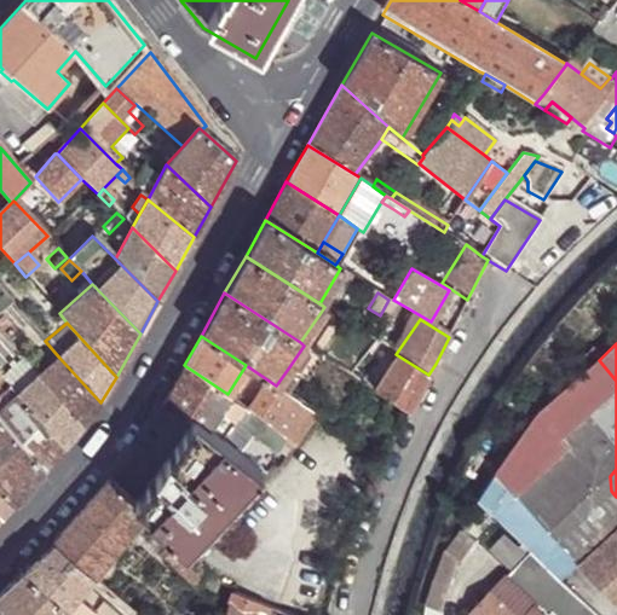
[(304,346),(288,369),(304,379),(319,355),(304,346)]
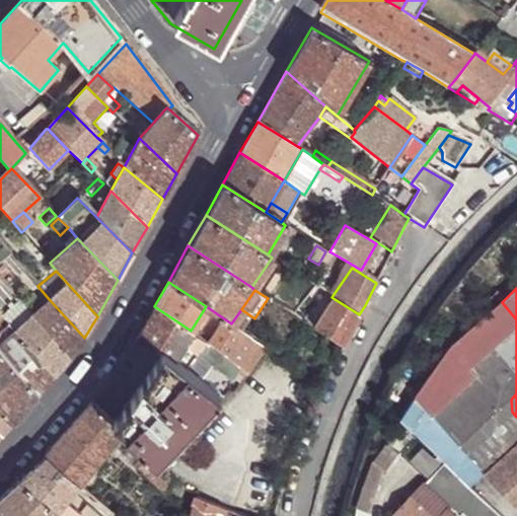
[(359,314),(335,299),(312,327),(343,347),(359,314)]
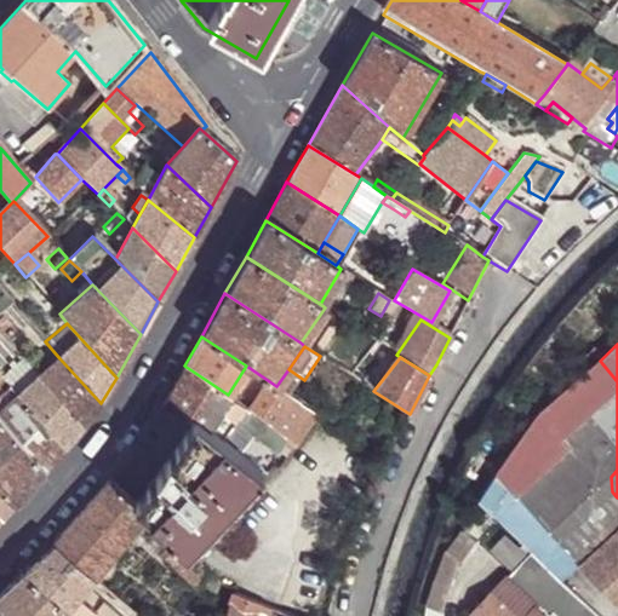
[(84,427),(101,403),(59,358),(39,378),(84,427)]
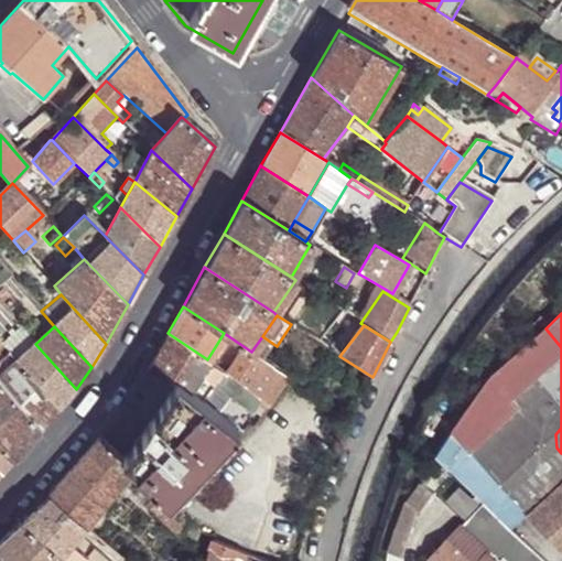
[(57,410),(76,389),(35,344),(21,328),(13,334),(10,331),(6,335),(9,340),(1,347),(3,351),(8,355),(14,363),(57,410)]
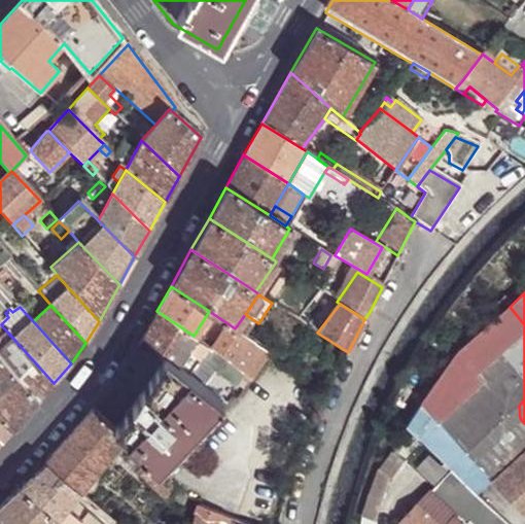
[(524,324),(510,307),(495,320),(509,337),(496,347),(502,354),(480,374),(488,383),(455,413),(441,425),(474,462),(510,430),(524,450),(524,423),(520,418),(519,406),(524,399),(524,324)]
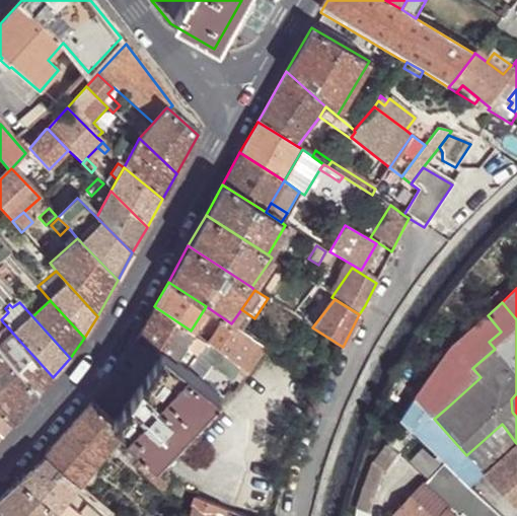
[(154,306),(140,332),(162,349),(172,359),(191,330),(154,306)]
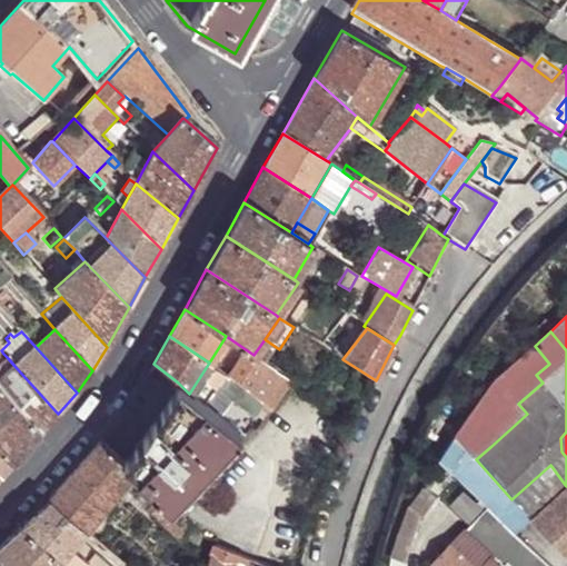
[(226,336),(209,363),(241,388),(252,397),(269,410),(291,380),(254,355),(226,336)]
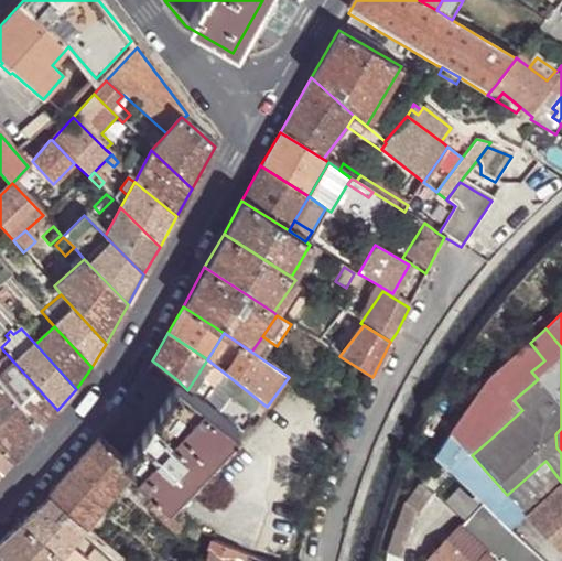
[(483,384),(436,457),(457,477),(510,529),(526,515),(507,495),(472,455),(487,442),(464,417),(500,385),(514,400),(538,379),(531,371),(544,360),(530,343),(483,384)]
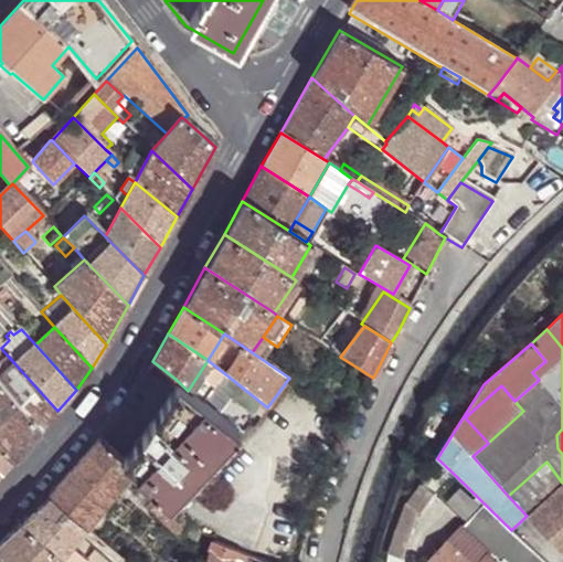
[(0,377),(14,363),(8,356),(0,362),(0,377)]
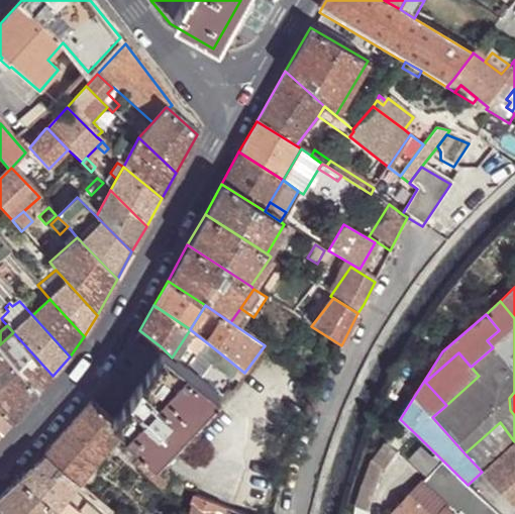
[(190,329),(172,357),(185,368),(200,348),(214,360),(219,352),(190,329)]
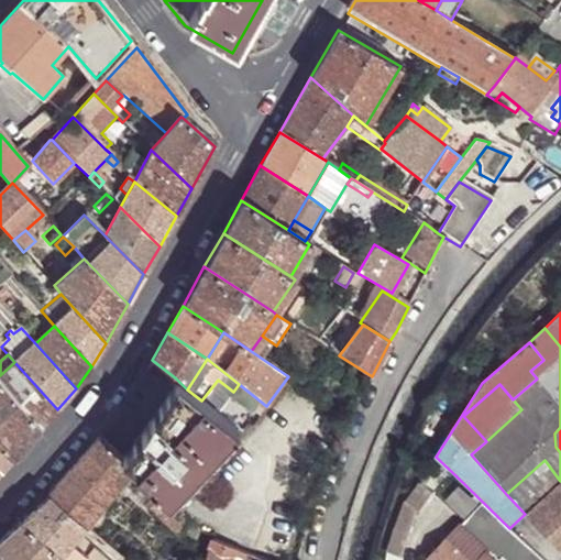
[(0,384),(40,431),(57,409),(14,362),(0,375),(0,384)]
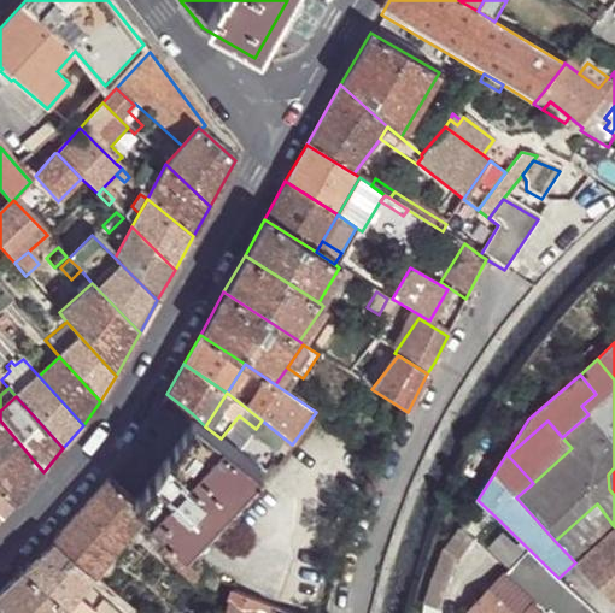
[(130,502),(142,514),(159,528),(169,536),(182,548),(195,534),(259,470),(221,438),(205,426),(193,414),(159,467),(142,487),(130,502)]
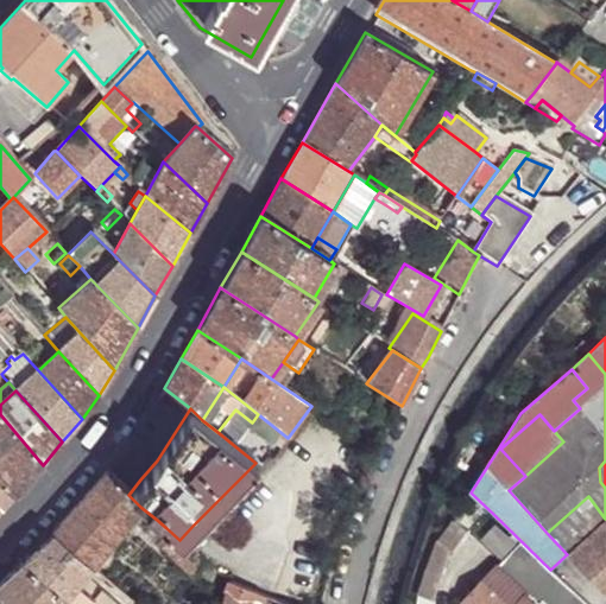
[(0,479),(16,497),(43,465),(0,414),(0,479)]
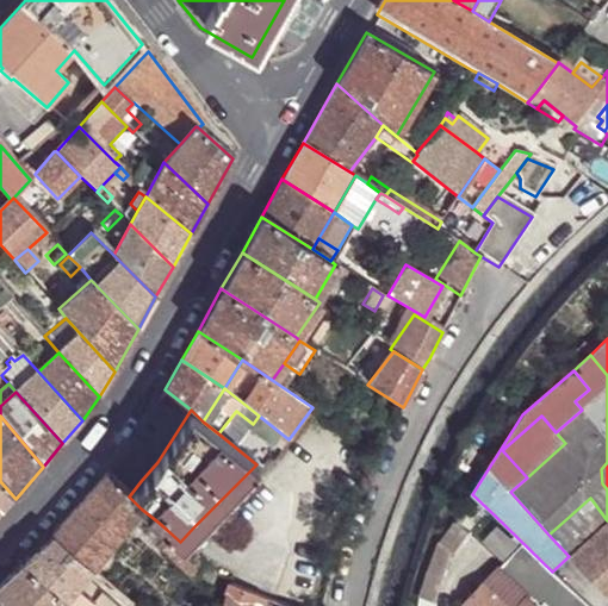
[(565,443),(556,432),(541,416),(502,450),(527,478),(565,443)]
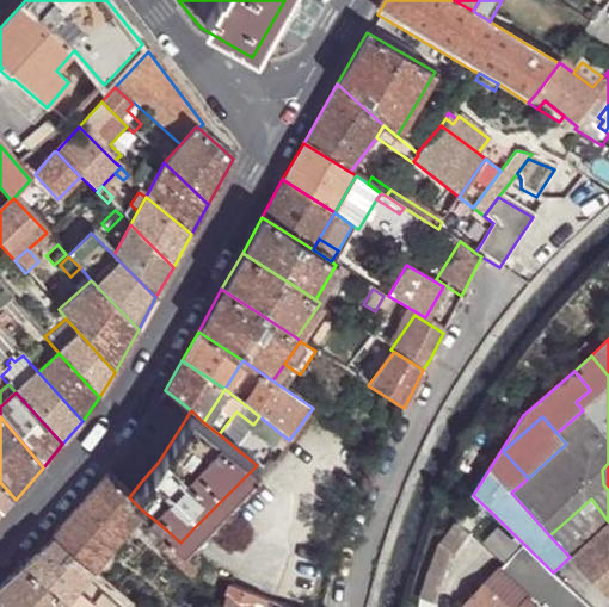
[(263,437),(281,451),(289,440),(271,426),(263,437)]
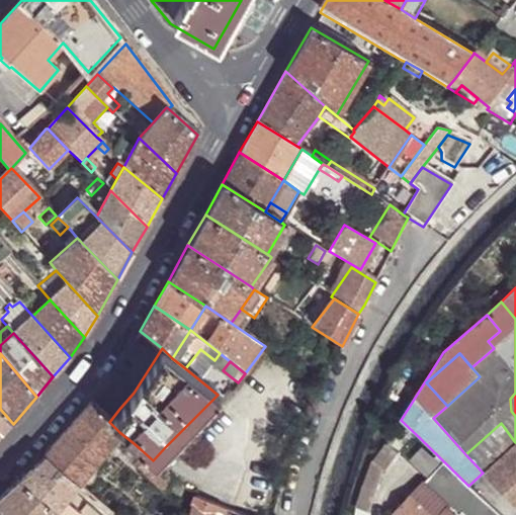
[(66,430),(44,456),(76,485),(119,432),(109,422),(89,404),(66,430)]
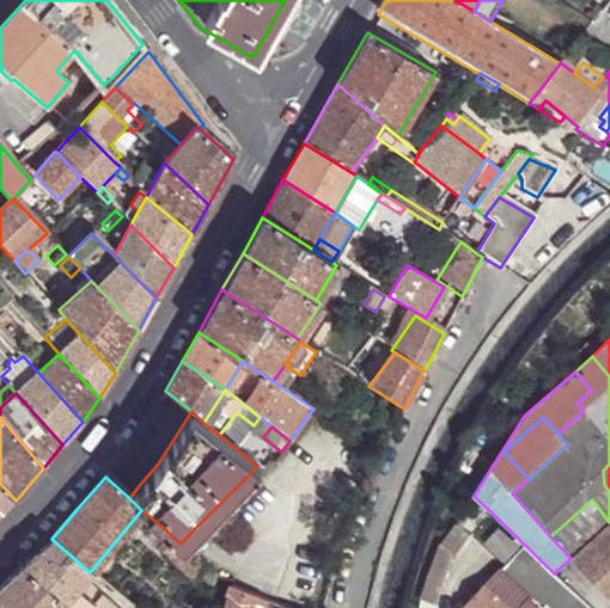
[(0,513),(16,501),(0,483),(0,513)]
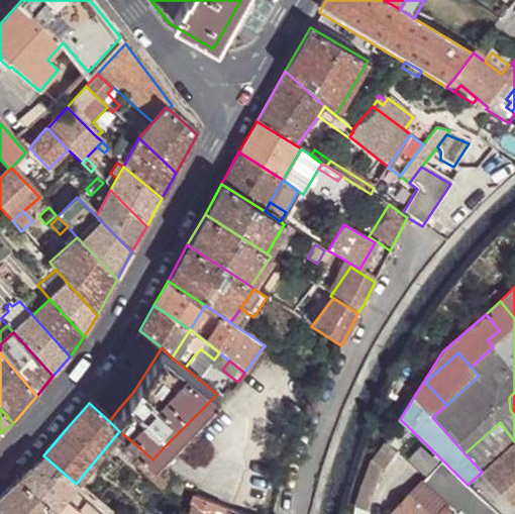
[(482,472),(484,474),(514,444),(514,441),(500,422),(465,453),(482,472)]
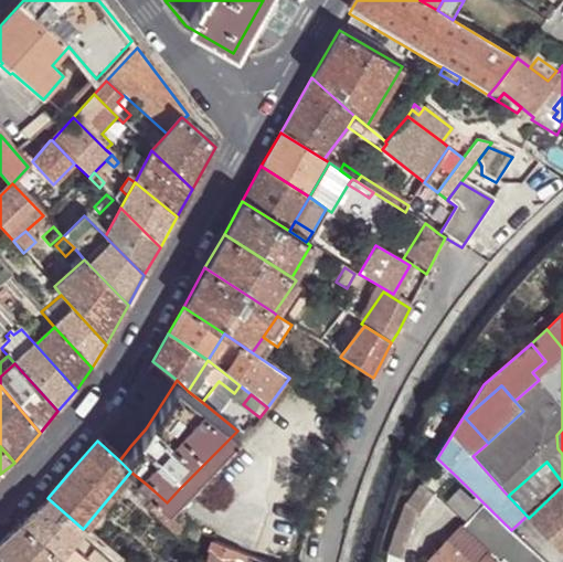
[(562,486),(529,518),(562,551),(562,486)]
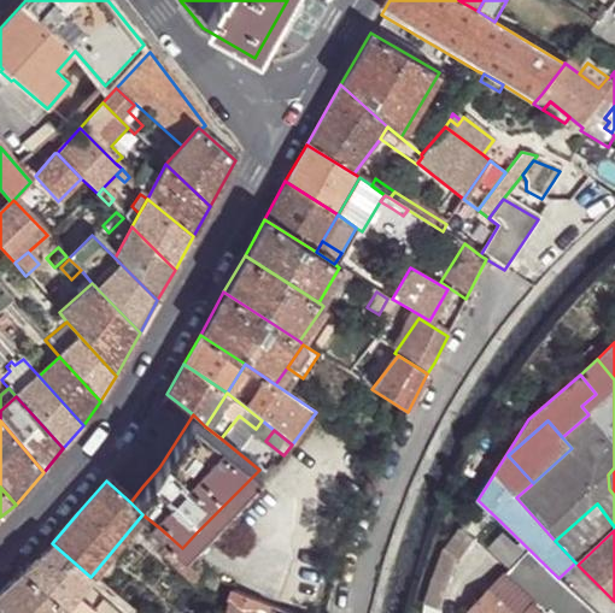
[(472,541),(458,531),(438,563),(428,587),(423,606),(438,611),(449,578),(456,558),(458,560),(472,541)]
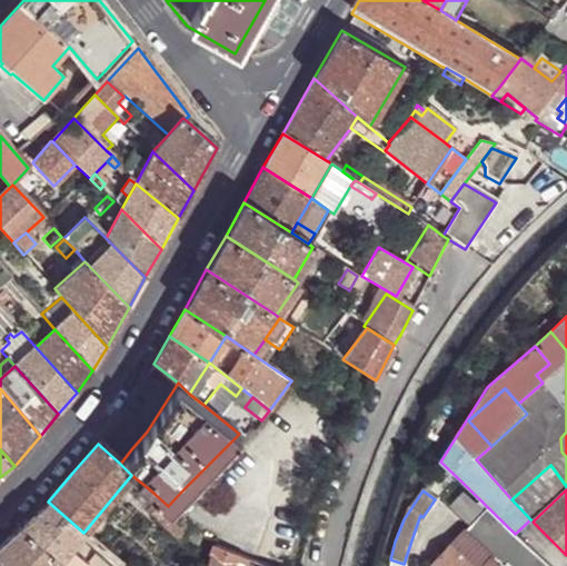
[(168,506),(156,495),(143,509),(178,540),(181,536),(190,526),(168,506)]
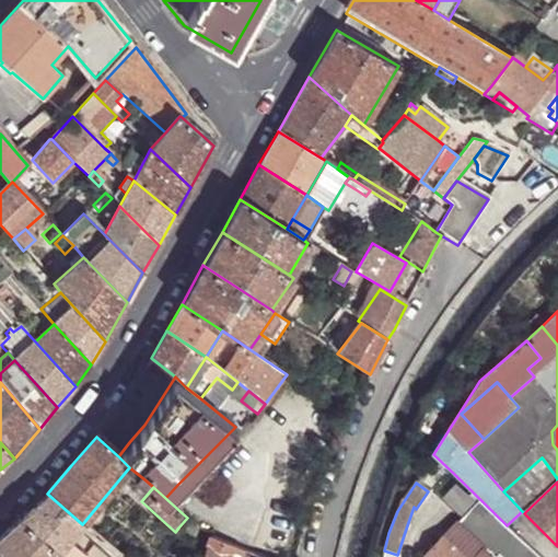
[(47,494),(19,521),(58,554),(69,540),(82,524),(47,494)]
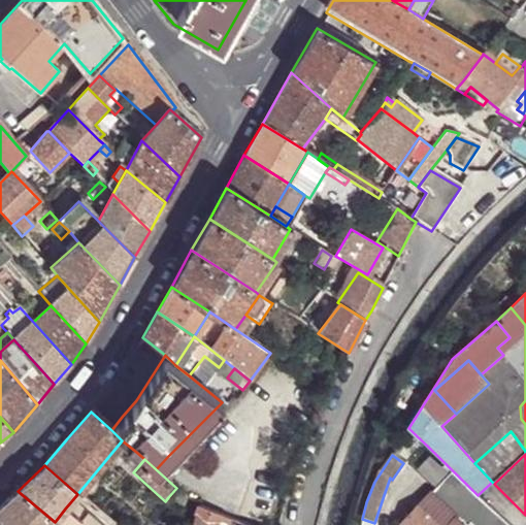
[(168,497),(183,511),(187,497),(176,488),(168,497)]
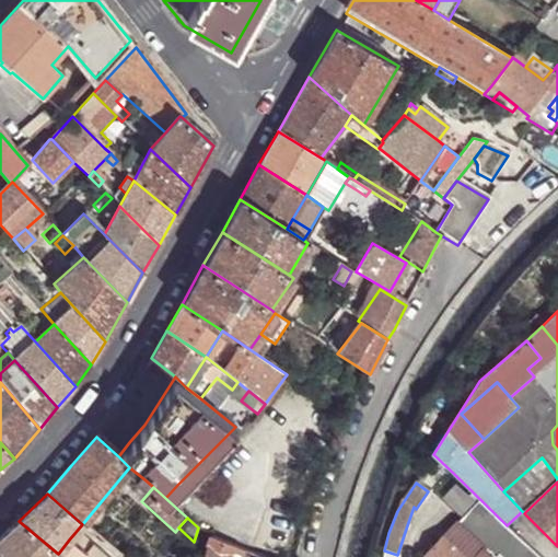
[(60,556),(58,554),(19,521),(2,536),(0,537),(0,556),(60,556)]
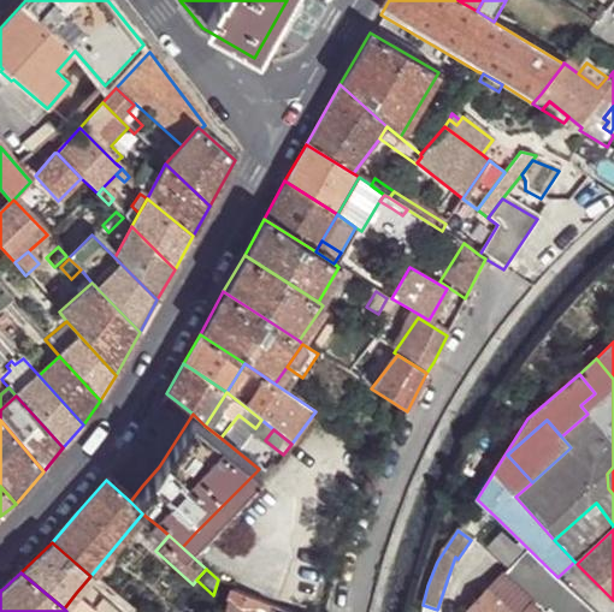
[(524,611),(531,605),(533,602),(506,576),(490,593),(511,611),(524,611)]
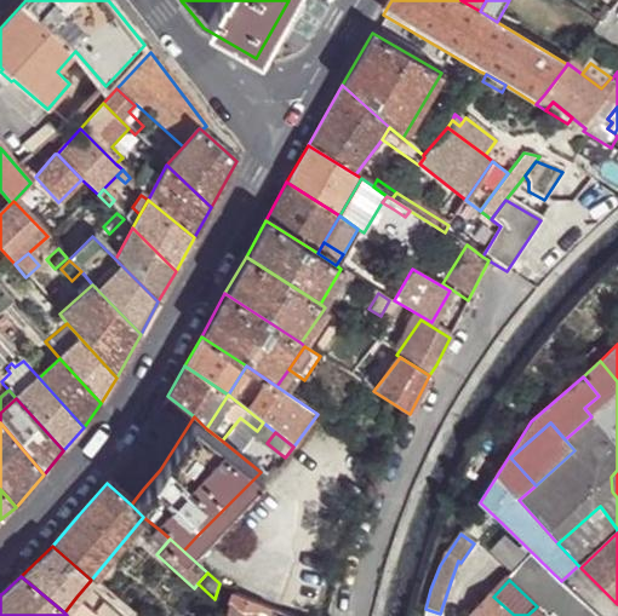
[(76,597),(64,612),(67,615),(91,615),(93,612),(76,597)]
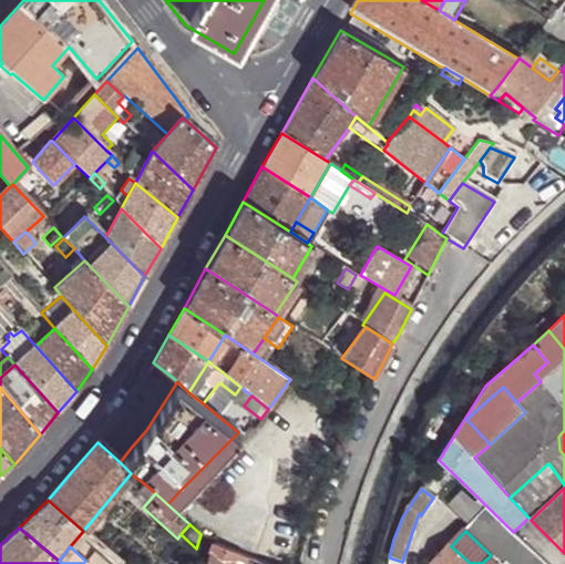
[(494,563),(489,557),(482,563),(470,563),(451,546),(435,563),(494,563)]
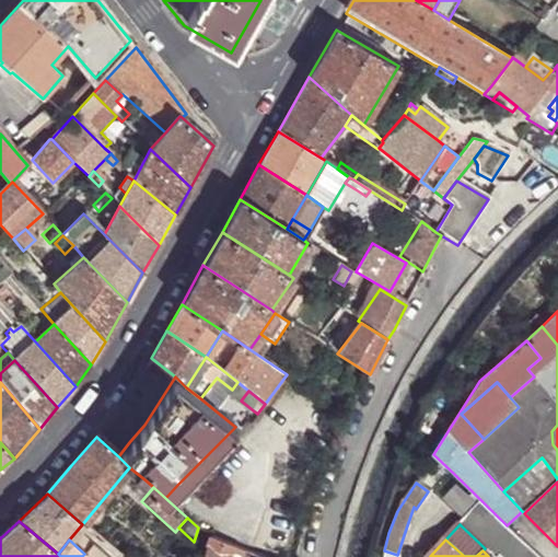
[(228,556),(232,548),(210,541),(207,546),(202,556),(228,556)]
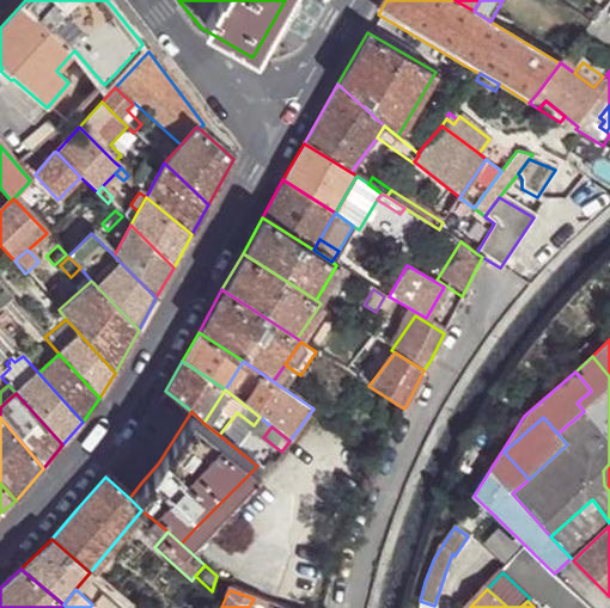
[(110,607),(98,597),(92,605),(90,607),(110,607)]
